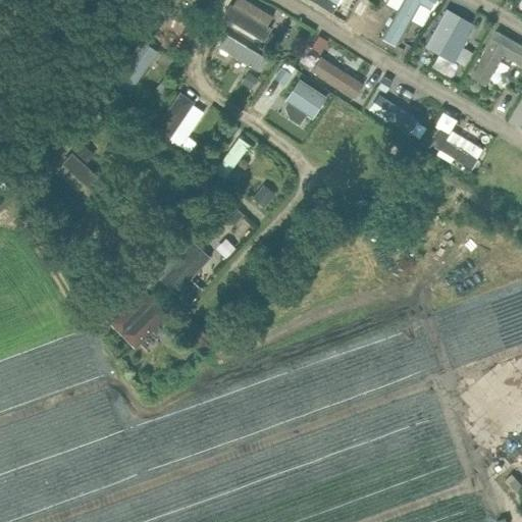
[(245,0),(236,0),(232,5),(230,4),(223,16),(263,41),(270,29),(266,25),(272,16),(245,0)]
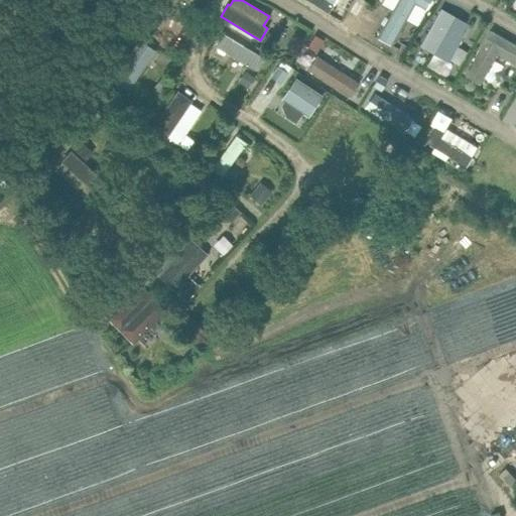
[(316,0),(335,10),(340,0),(316,0)]
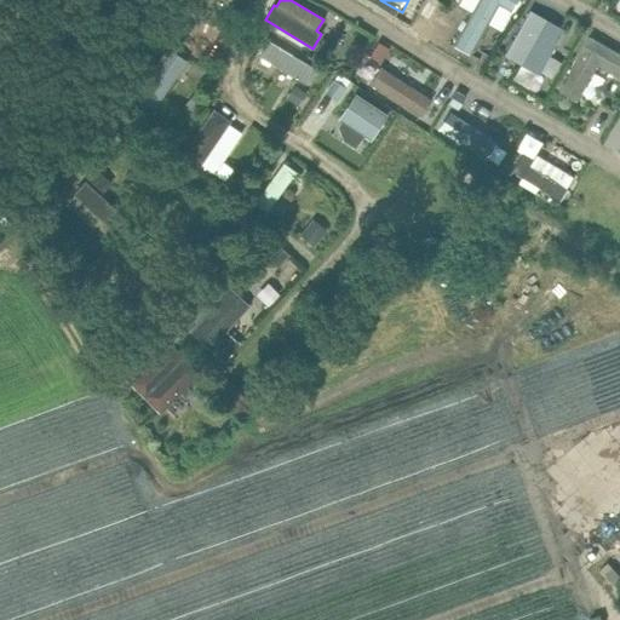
[(430,0),(425,0),(417,18),(449,33),(458,12),(430,0)]
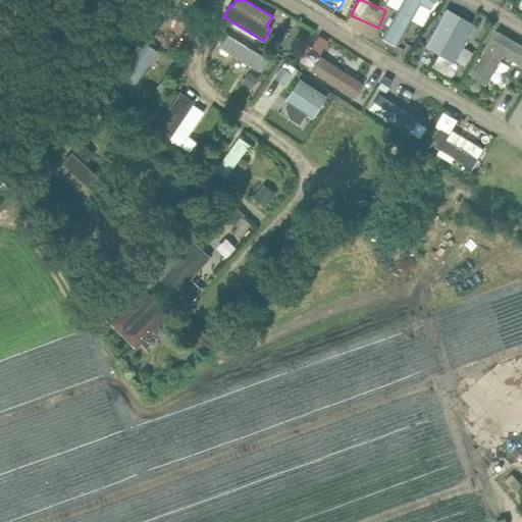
[(435,0),(403,0),(382,38),(396,46),(419,3),(430,9),(435,0)]
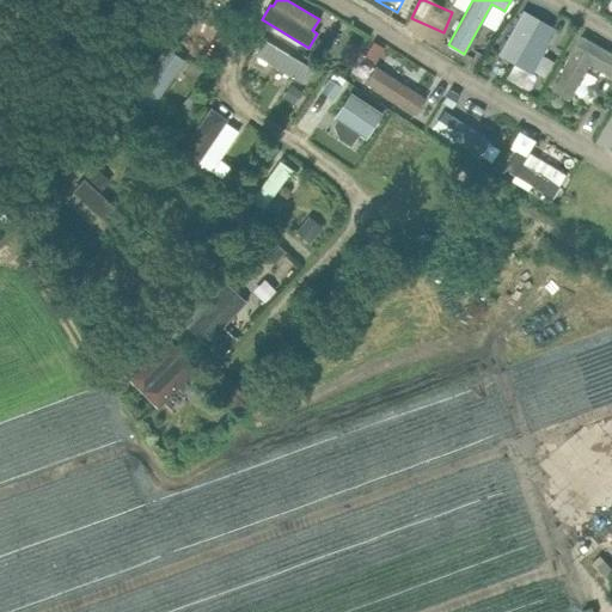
[(185,12),(179,22),(187,26),(193,16),(185,12)]
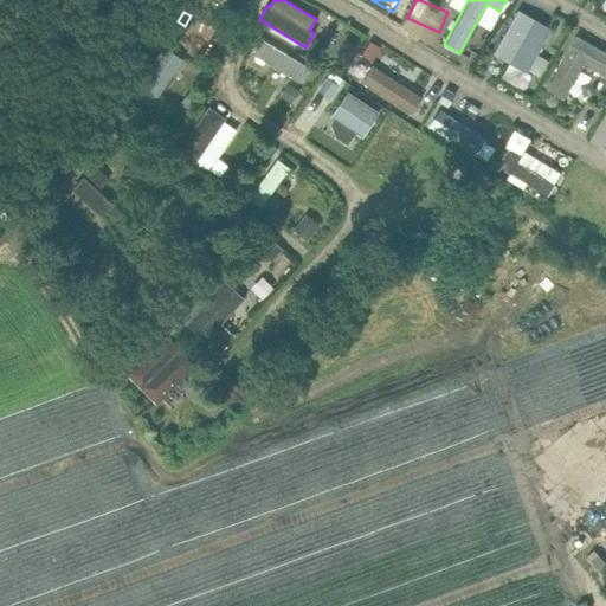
[(495,52),(527,70),(549,28),(519,12),(495,52)]
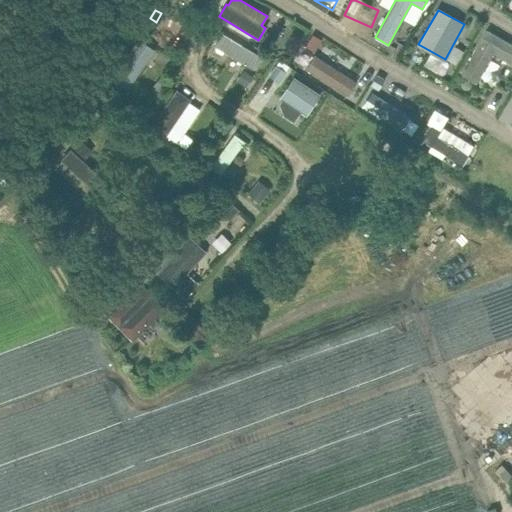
[(511,61),(511,44),(488,31),(463,74),(477,82),(494,53),(511,63),(511,61)]
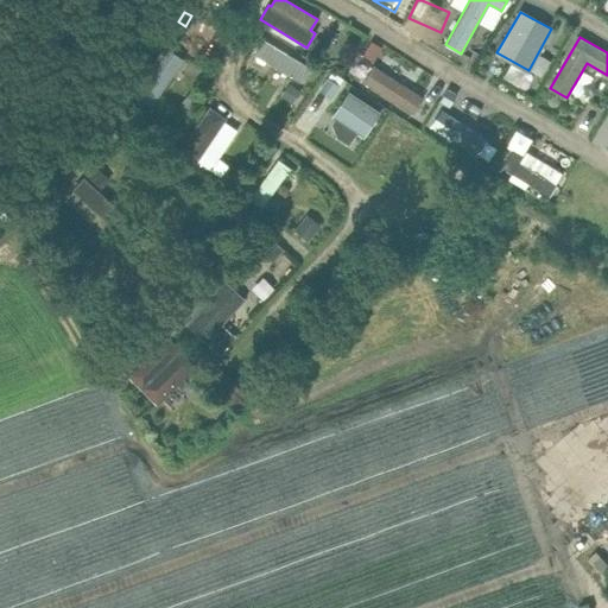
[(372,42),(363,55),(373,61),(380,48),(372,42)]
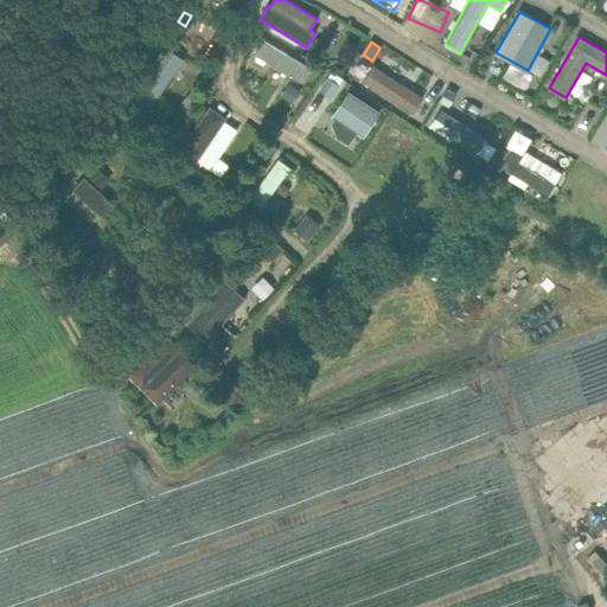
[(313,44),(307,53),(315,58),(321,49),(313,44)]
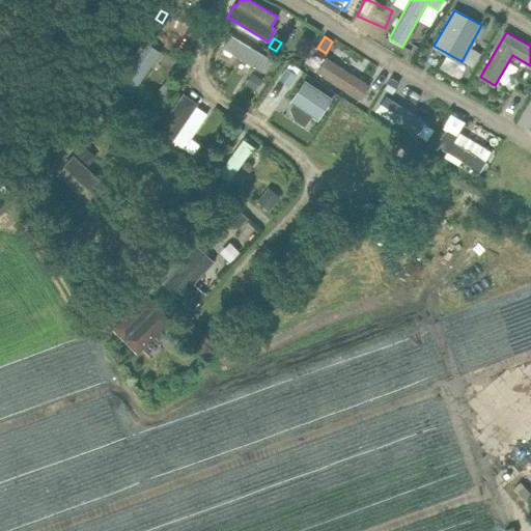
[(228,49),(230,70),(261,66),(258,45),(228,49)]
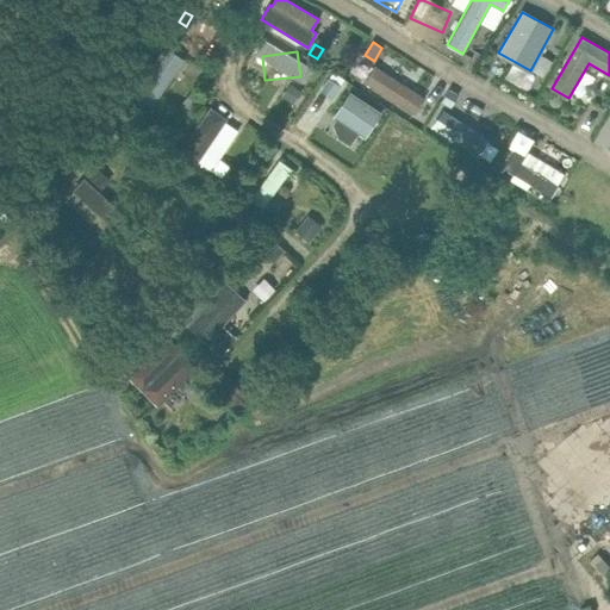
[(421,117),(433,98),(381,64),(369,83),(421,117)]
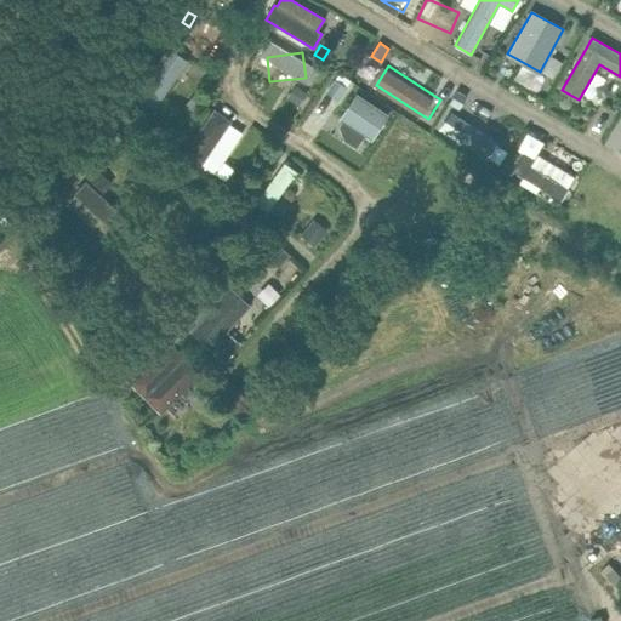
[(334,79),(326,91),(337,98),(346,86),(334,79)]
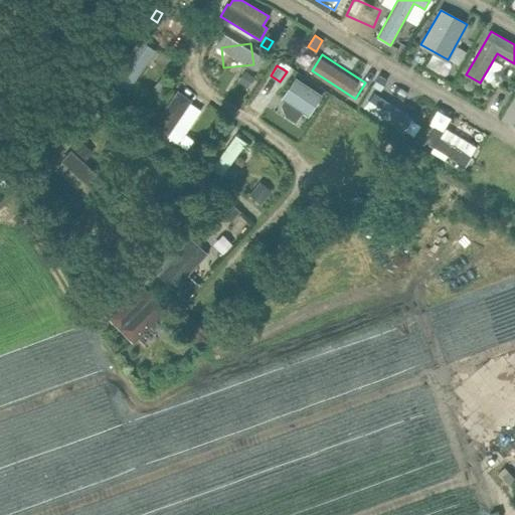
[(245,71),(238,82),(246,88),(253,76),(245,71)]
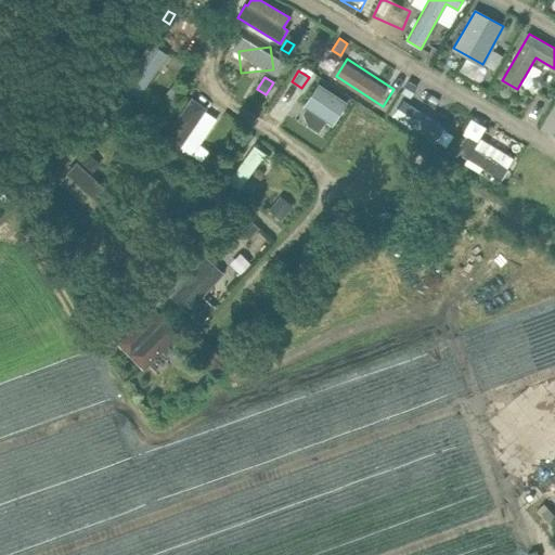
[(408,81),(401,92),(409,97),(415,86),(408,81)]
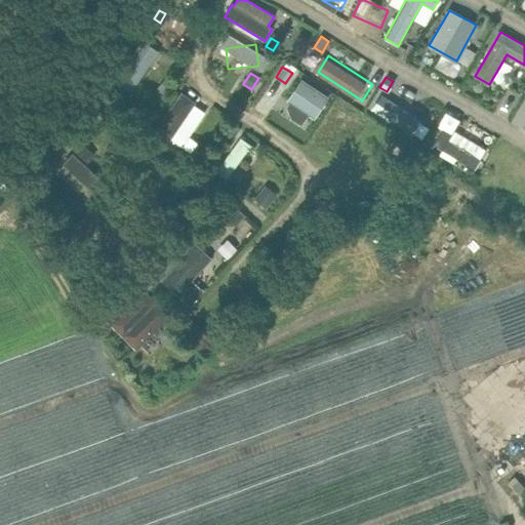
[(164,79),(158,86),(159,88),(165,92),(171,85),(164,79)]
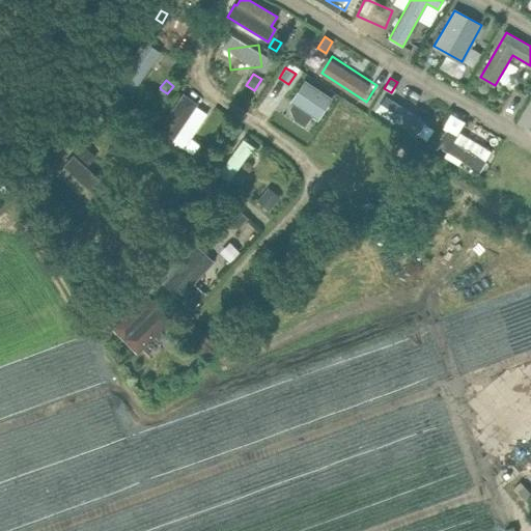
[(304,81),(289,102),(317,120),(332,99),(304,81)]
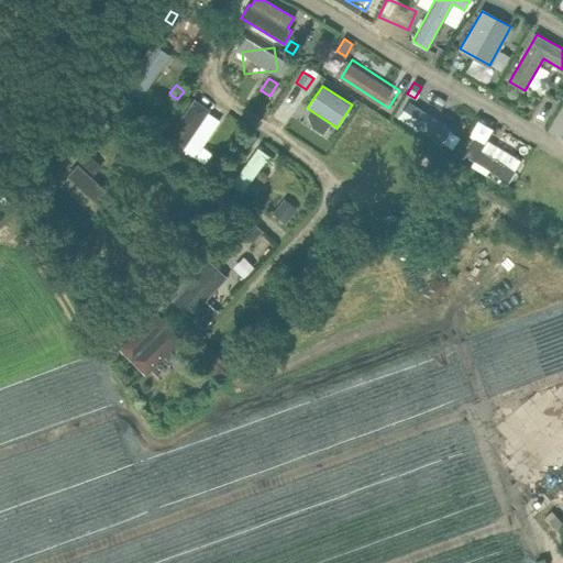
[(168,133),(192,155),(223,121),(199,99),(168,133)]
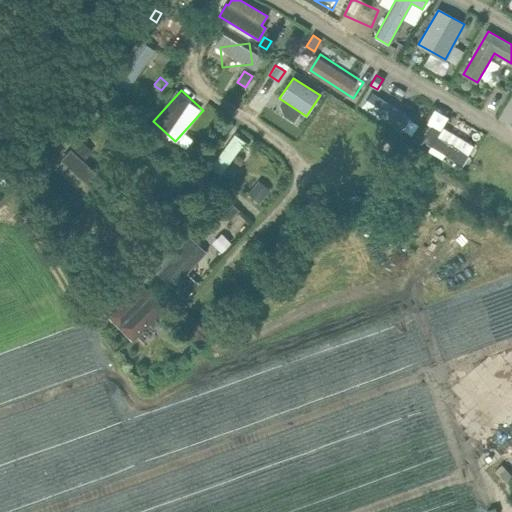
[(372,93),(363,107),(400,130),(409,117),(372,93)]
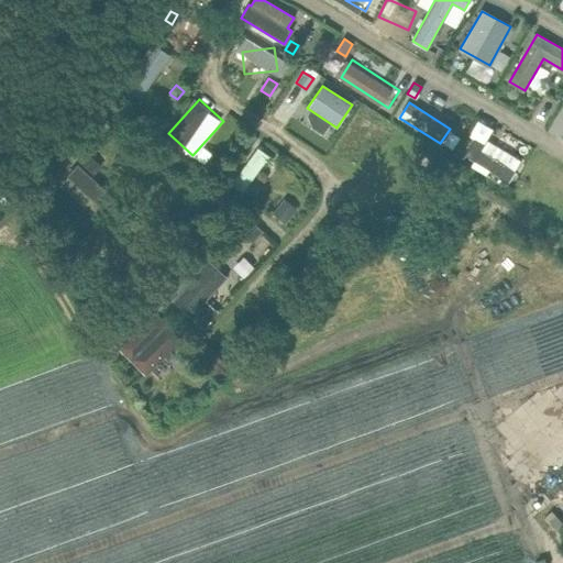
[(218,167),(245,191),(275,159),(249,134),(218,167)]
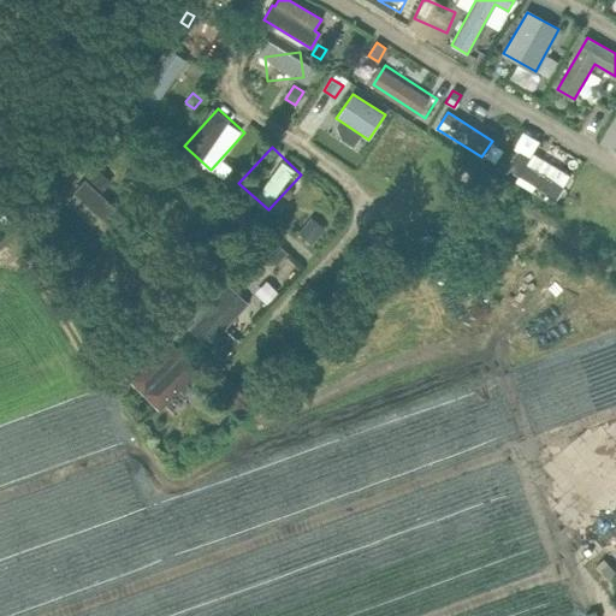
[(528,159),(517,152),(508,170),(556,199),(563,188),(525,165),(528,159)]
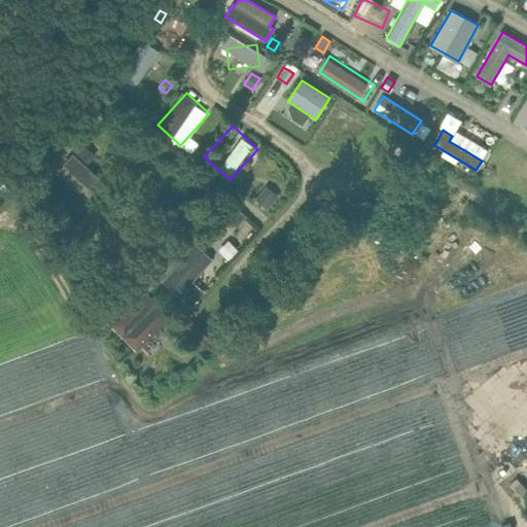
[(199,144),(189,156),(197,162),(206,149),(199,144)]
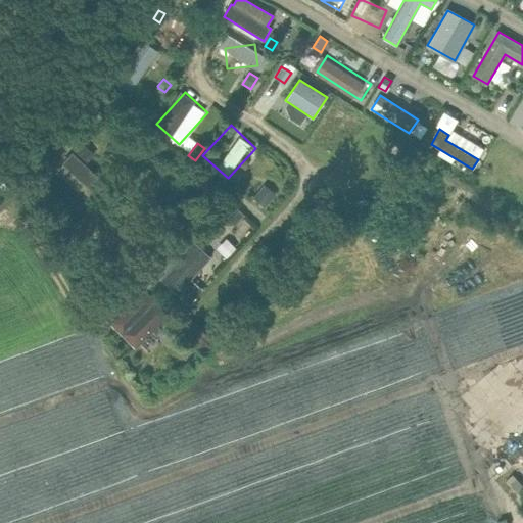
[(57,172),(87,199),(103,182),(73,154),(63,164),(57,172)]
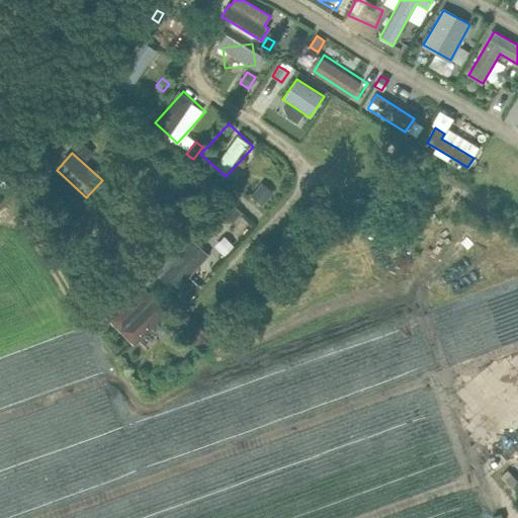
[(258,186),(251,195),(263,205),(270,195),(258,186)]
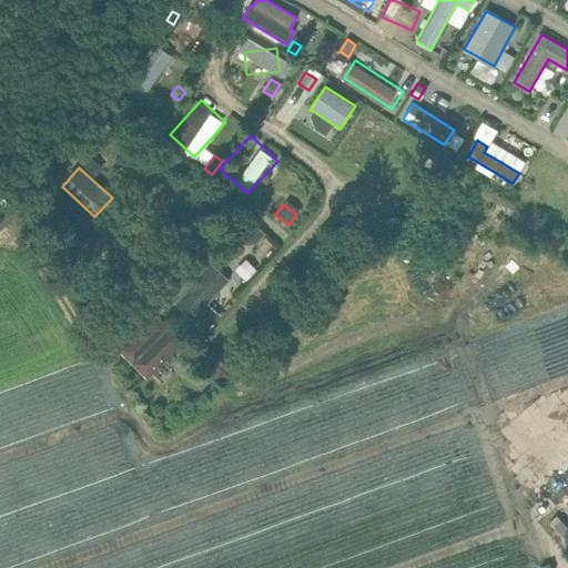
[(245,215),(233,229),(240,235),(253,234),(259,227),(245,215)]
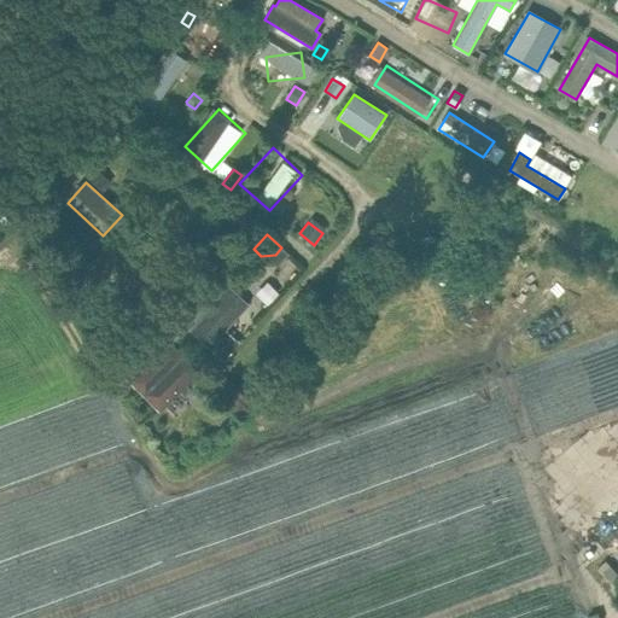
[(228,287),(191,328),(223,359),(237,343),(223,330),(246,304),(228,287)]
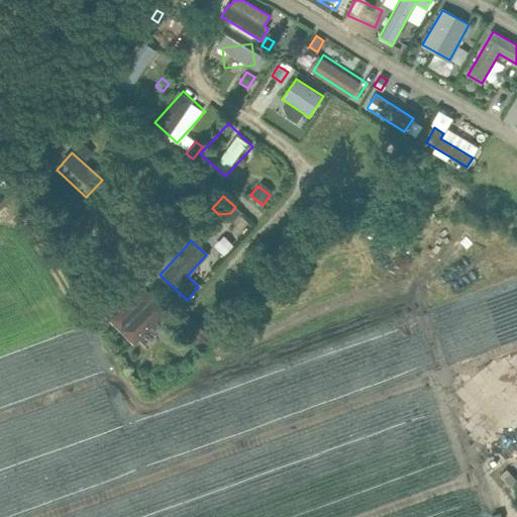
[(110,319),(133,342),(165,311),(142,288),(110,319)]
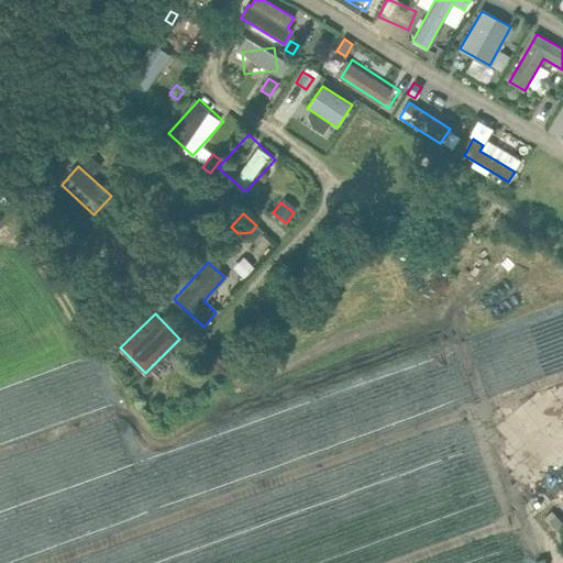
[(213,360),(205,370),(213,378),(223,370),(219,365),(213,360)]
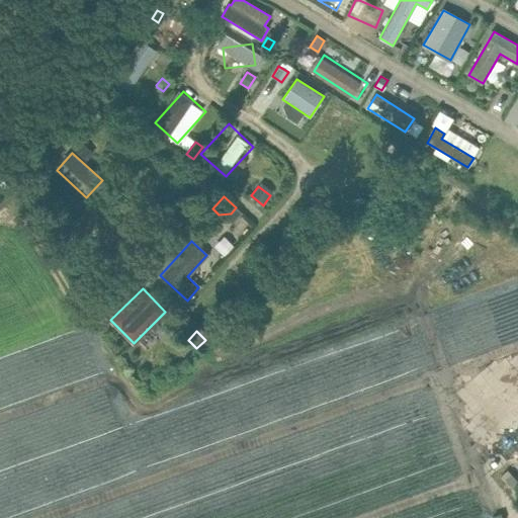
[(513,496),(517,492),(517,470),(514,464),(499,473),(513,496)]
